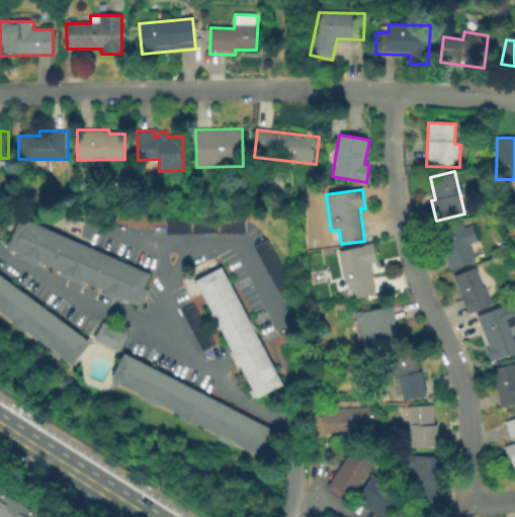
[(142,307),(123,298),(121,303),(103,294),(105,289),(82,279),(80,283),(60,275),(62,271),(39,261),(37,265),(19,257),(21,253),(7,247),(20,217),(150,273),(143,288),(149,291),(142,307)]
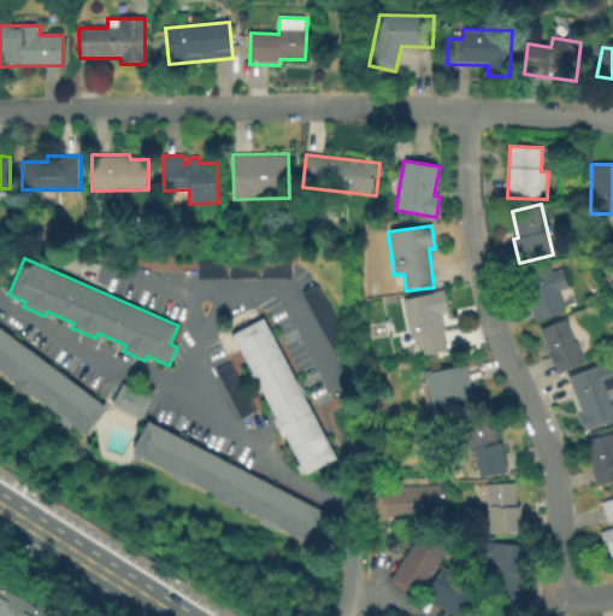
[(537,322),(519,274),(549,263),(553,271),(564,268),(570,286),(558,291),(566,311),(537,322)]
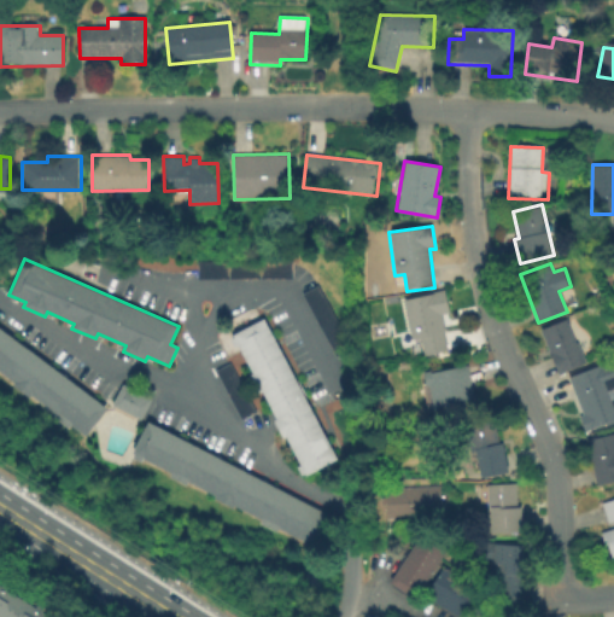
[(425,356),(421,338),(411,339),(403,301),(445,291),(450,314),(443,315),(450,350),(425,356)]
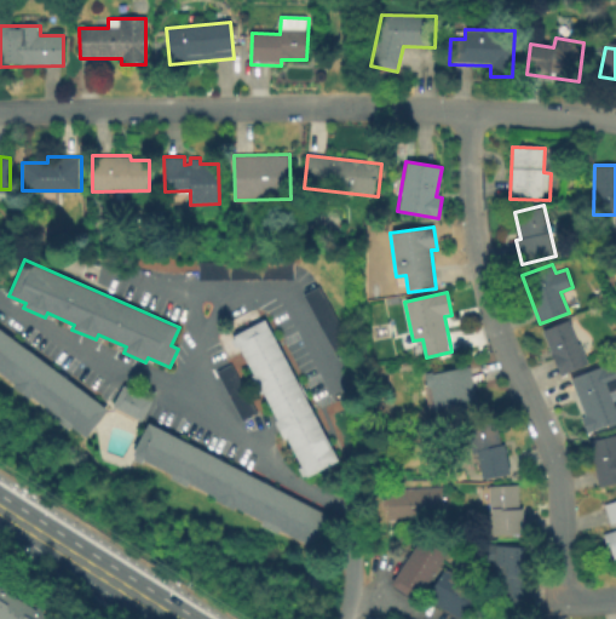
[(304,477),(298,466),(301,464),(287,436),(282,439),(272,422),(277,418),(263,391),(259,393),(249,376),(254,373),(241,347),(235,349),(230,339),(265,320),(339,459),(304,477)]
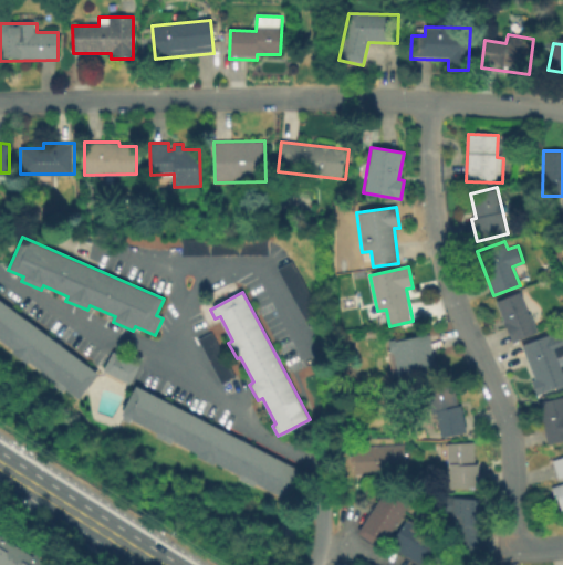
[(513,343),(496,302),(520,292),(538,332),(513,343)]
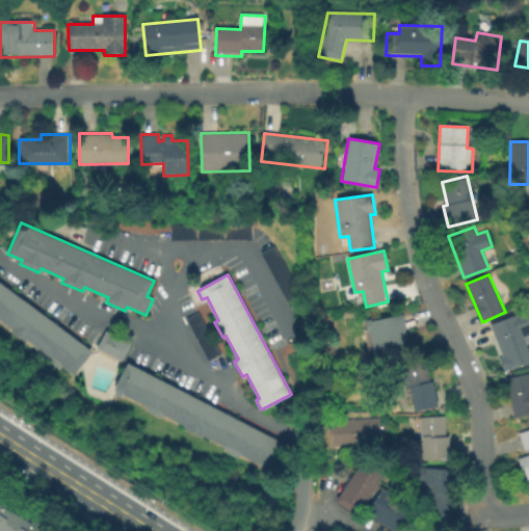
[(74,375),(62,366),(59,369),(46,359),(49,355),(28,340),(24,344),(9,333),(12,328),(0,319),(0,283),(91,352),(74,375)]
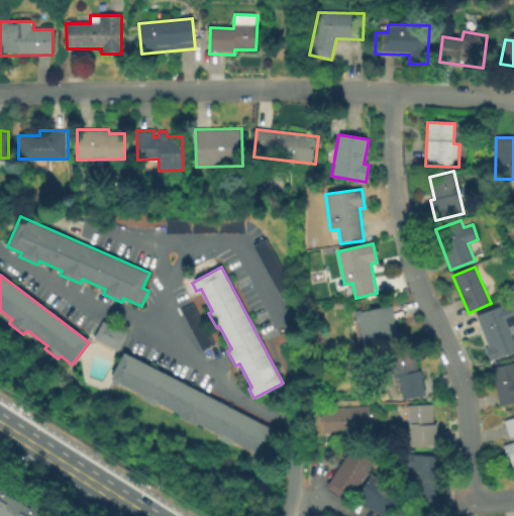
[(513,352),(490,363),(484,347),(489,345),(477,315),(513,301),(513,352)]
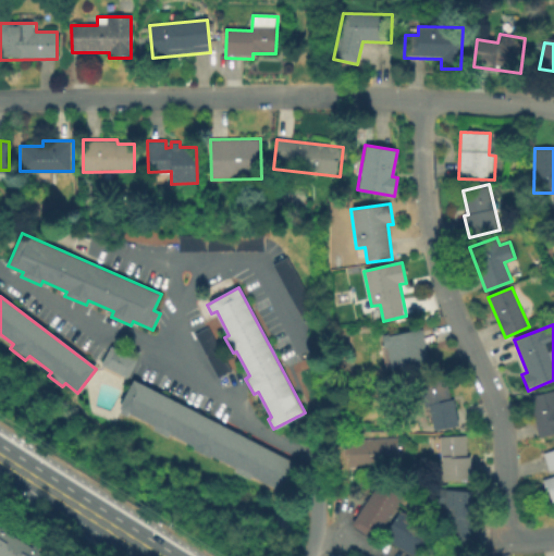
[(380,338),(423,330),(432,371),(389,380),(380,338)]
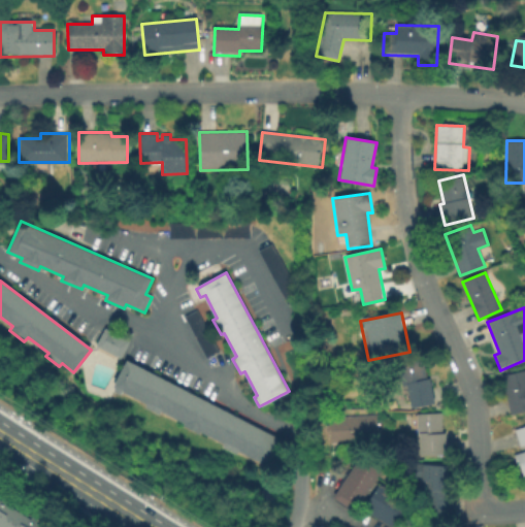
[(121,360),(95,347),(105,328),(130,341),(121,360)]
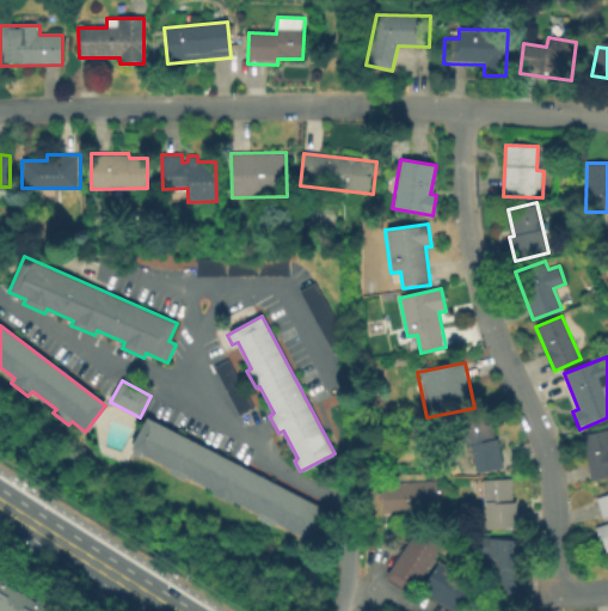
[(478,472),(472,446),(467,447),(461,420),(487,414),(493,440),(498,439),(504,468),(478,472)]
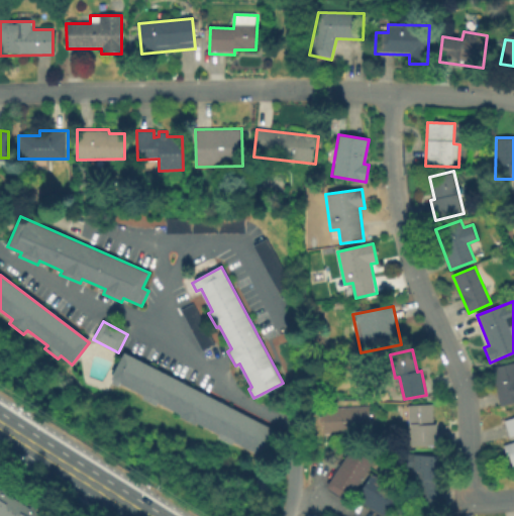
[(119,386),(110,381),(124,352),(283,432),(270,458),(233,440),(231,444),(217,437),(220,432),(197,421),(194,425),(178,417),(180,413),(159,402),(157,406),(141,399),(144,394),(120,383),(119,386)]
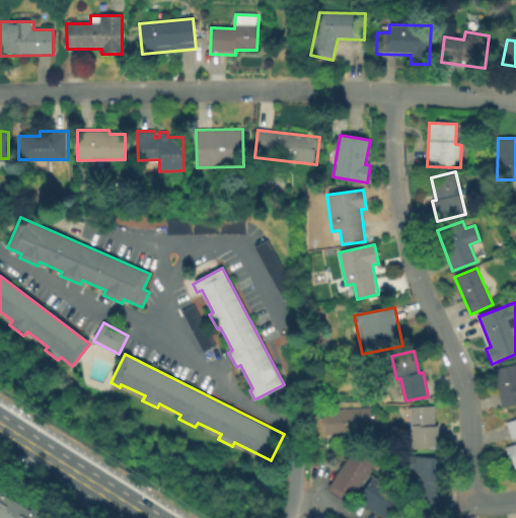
[(515,403),(502,408),(492,370),(515,364),(515,403)]
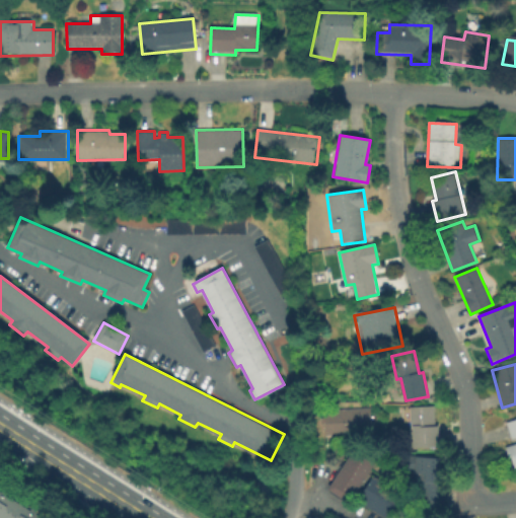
[(415,448),(414,428),(411,428),(410,407),(434,405),(435,426),(439,426),(440,447),(415,448)]
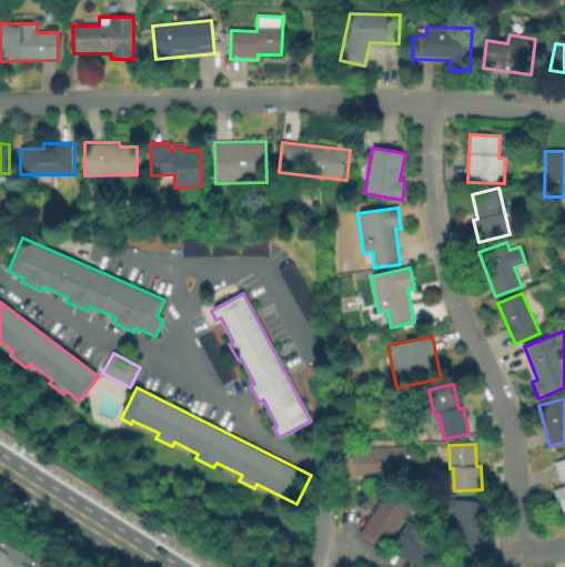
[(357,477),(356,451),(413,448),(413,462),(406,462),(407,475),(357,477)]
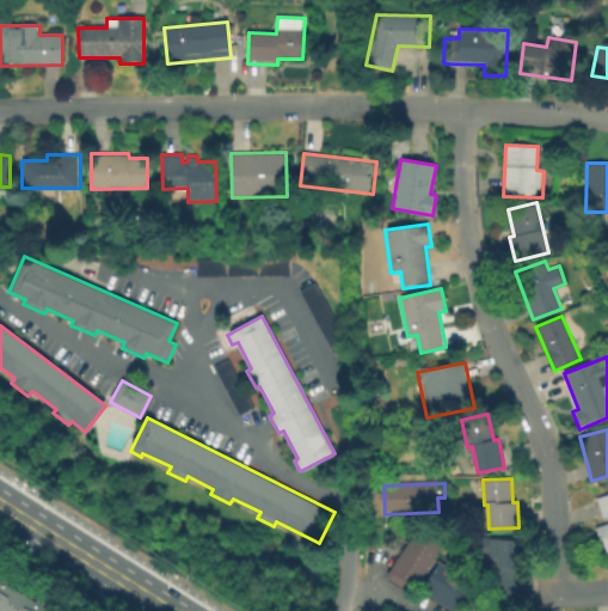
[(607,553),(603,541),(600,542),(595,527),(607,524),(607,517),(602,518),(596,498),(607,494),(607,553)]
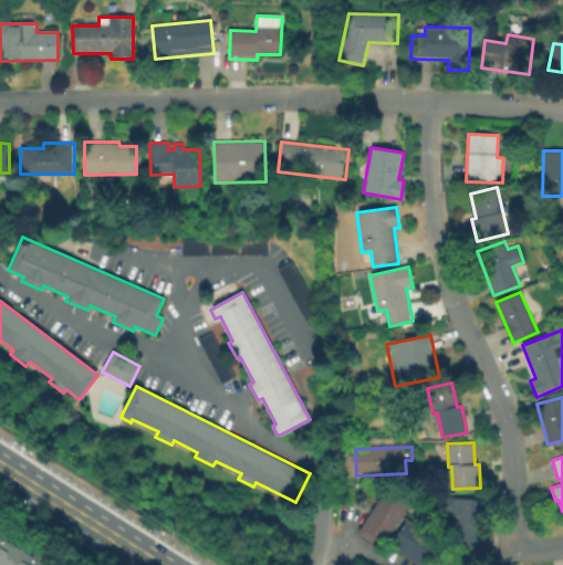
[(357,533),(389,487),(413,503),(381,550),(357,533)]
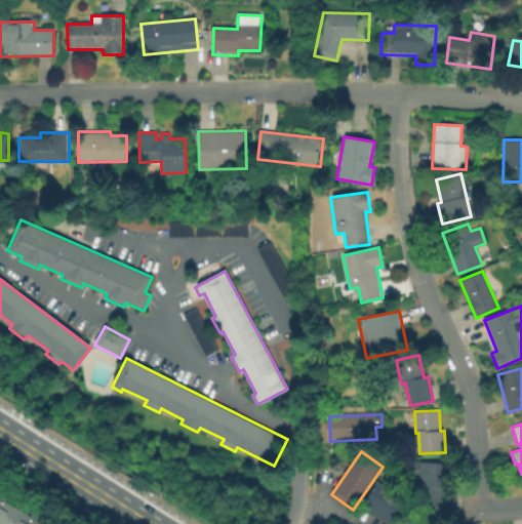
[(443,489),(453,493),(446,514),(425,507),(429,494),(423,493),(424,479),(405,477),(407,458),(445,461),(443,489)]
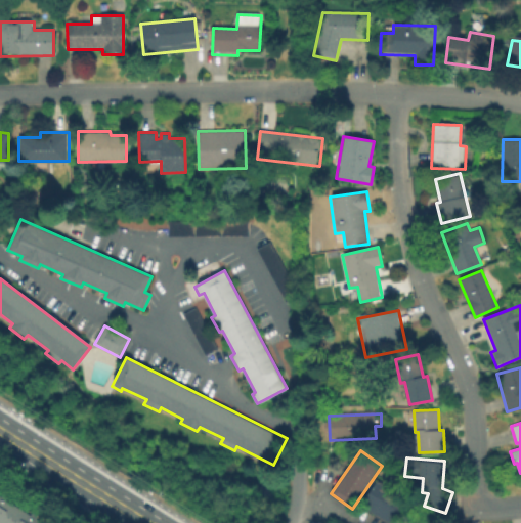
[(388,522),(361,507),(378,480),(411,500),(397,522),(388,522)]
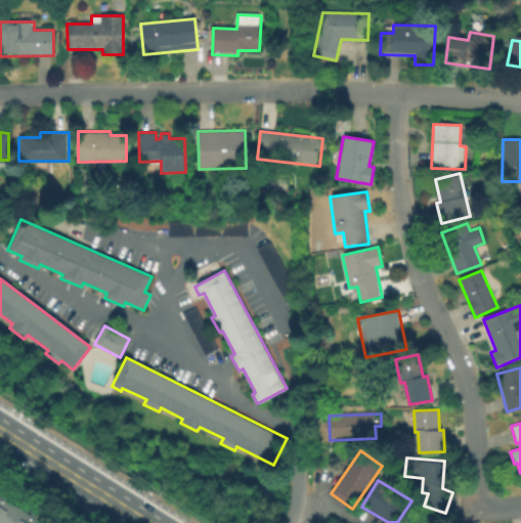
[(0,522),(0,491),(49,522),(0,522)]
